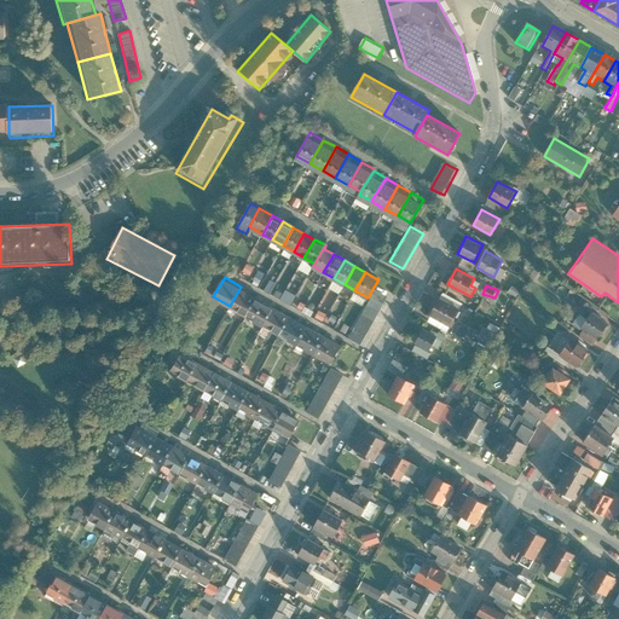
[(258,296),(241,287),(230,306),(247,314),(258,296)]
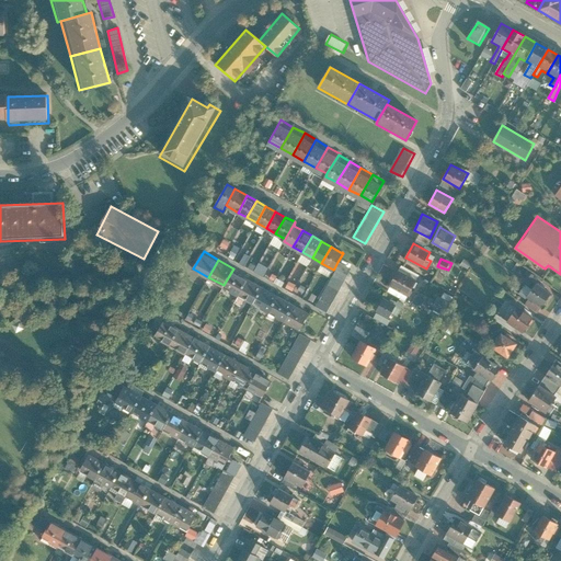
[(328,310),(348,274),(338,267),(317,305),(328,310)]
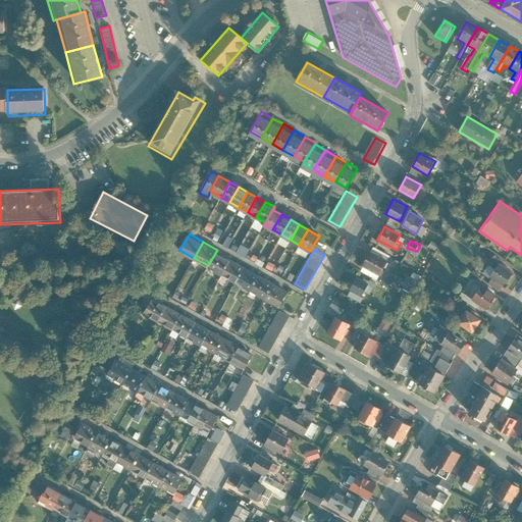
[(217,250),(208,265),(223,273),(231,258),(217,250)]
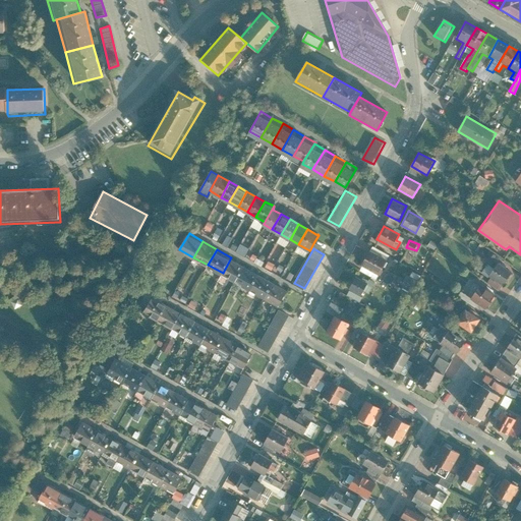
[(369,251),(361,266),(379,275),(387,259),(369,251)]
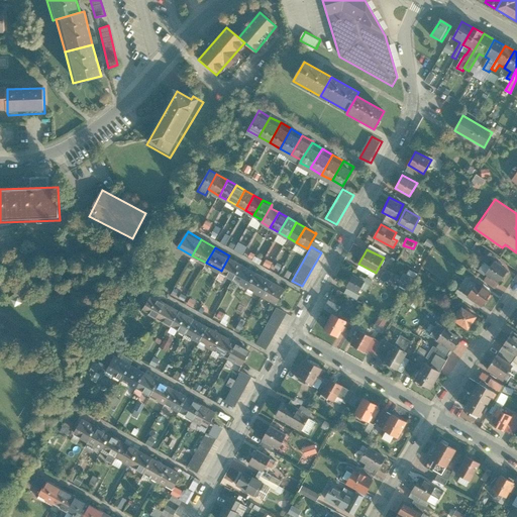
[(243,263),(229,255),(221,271),(234,279),(243,263)]
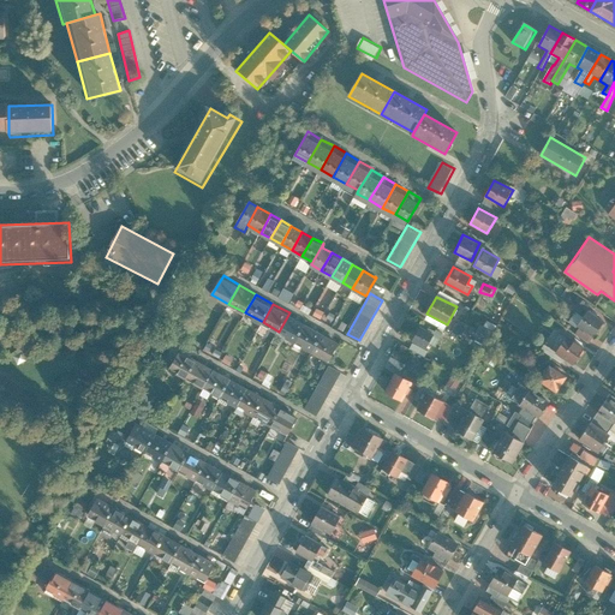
[(578,327),(593,336),(604,321),(587,309),(577,326),(578,327)]
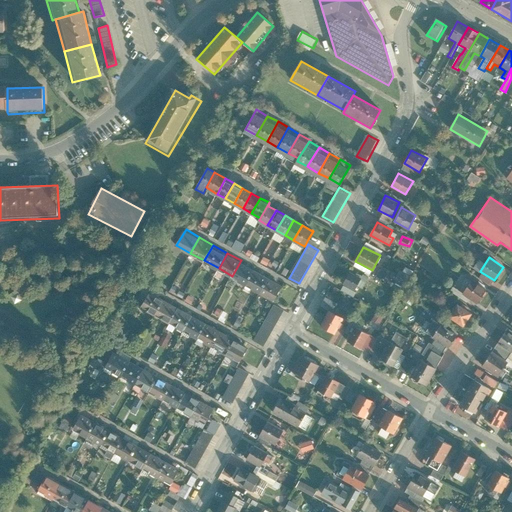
[(241,260),(232,276),(246,284),(255,268),(241,260)]
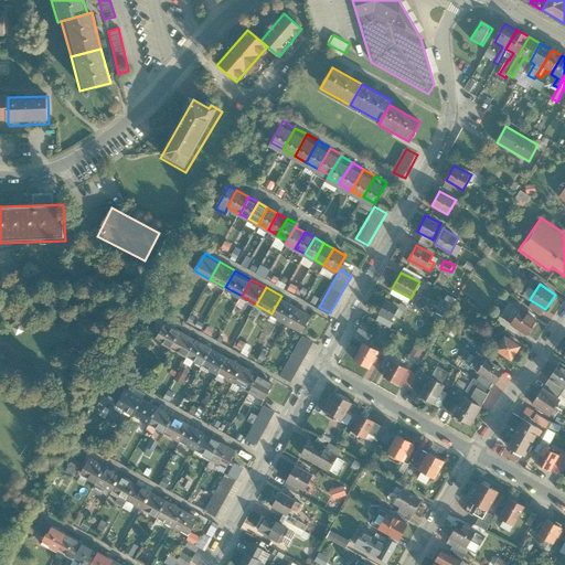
[(298,306),(281,296),(272,313),(288,322),(298,306)]
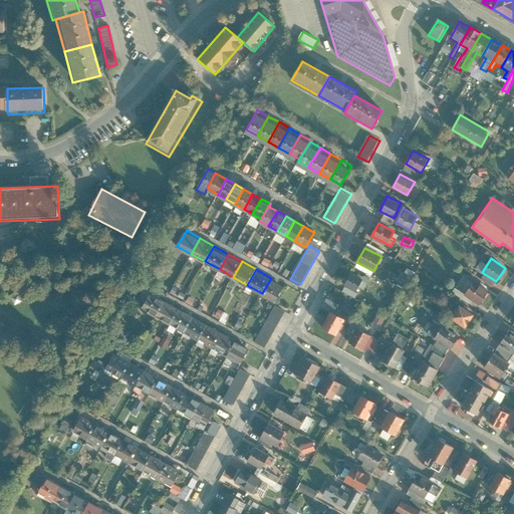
[(356,290),(362,280),(350,273),(344,284),(356,290)]
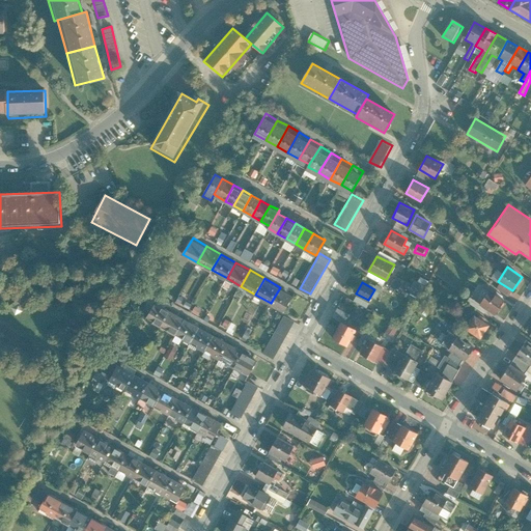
[(509,296),(512,290),(499,282),(496,287),(509,296)]
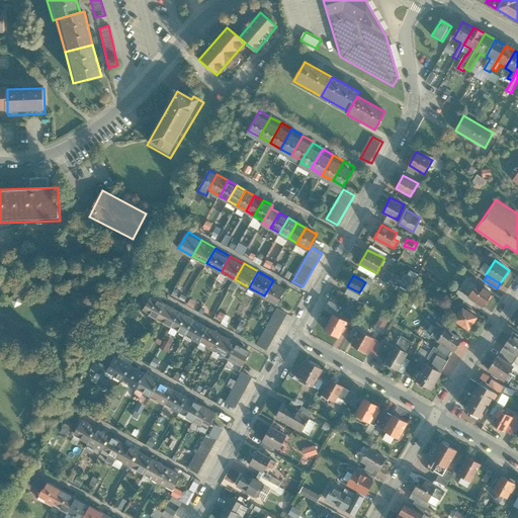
[(273,280),(264,295),(278,304),(287,287),(273,280)]
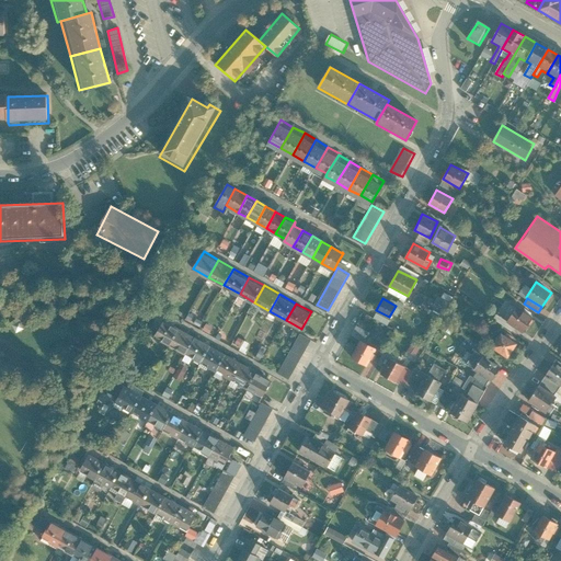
[(506,320),(523,332),(533,319),(516,307),(506,320)]
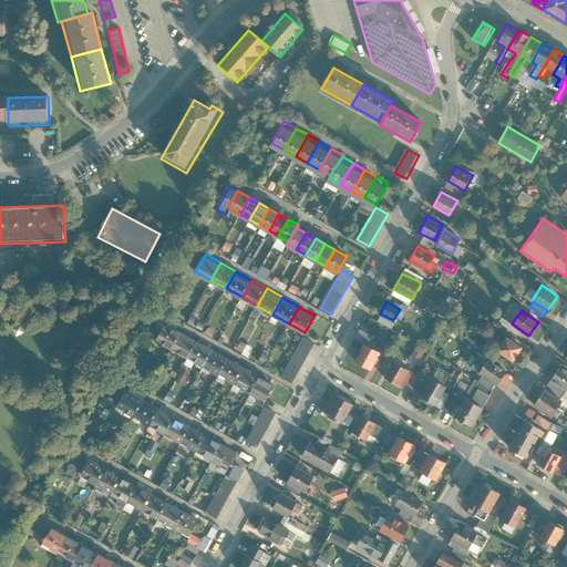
[(394,322),(380,315),(377,320),(391,328),(394,322)]
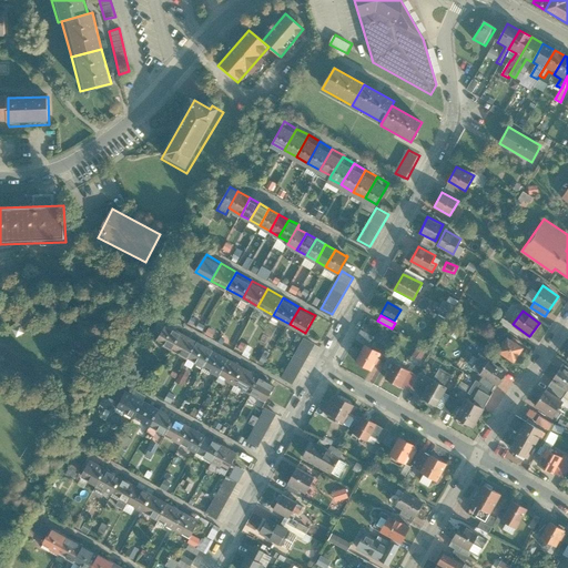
[(166,322),(156,340),(173,348),(183,331),(166,322)]
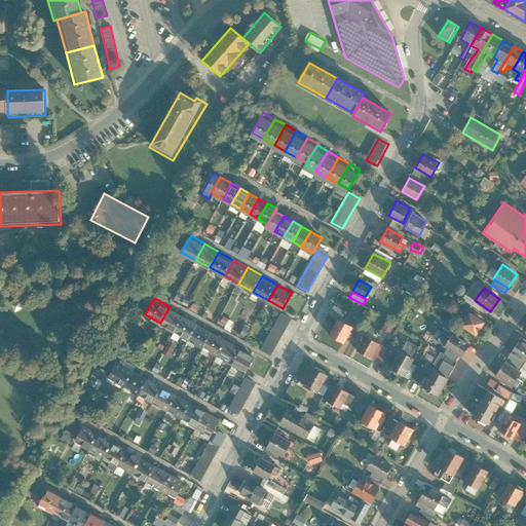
[(184,314),(170,306),(160,323),(175,331),(184,314)]
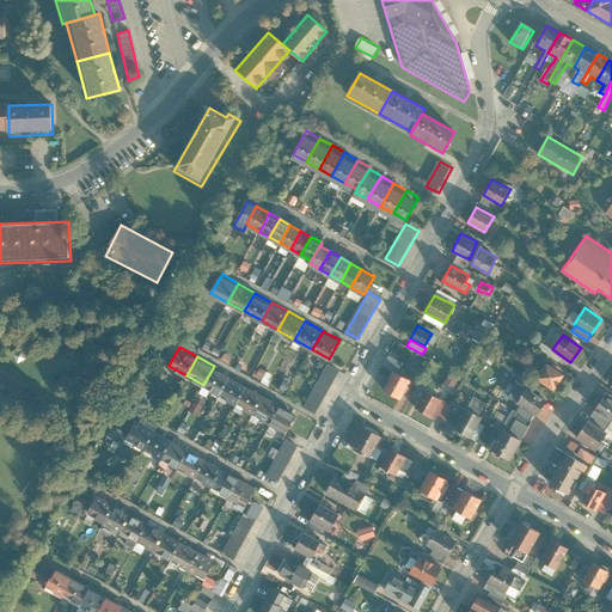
[(554,387),(564,371),(546,359),(536,375),(554,387)]
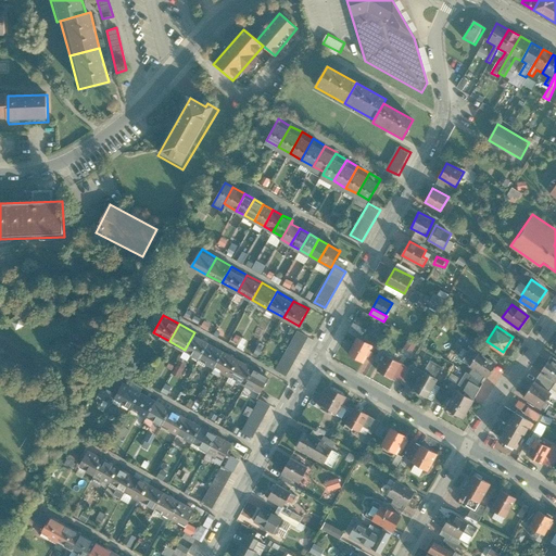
[(287,375),(310,336),(299,329),(277,369),(287,375)]
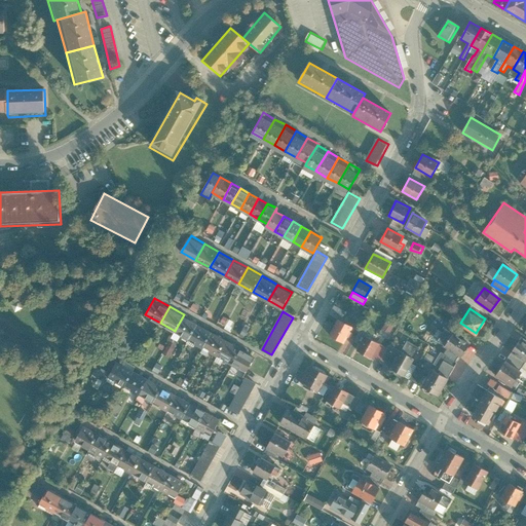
[(184,314),(175,331),(189,339),(198,323),(184,314)]
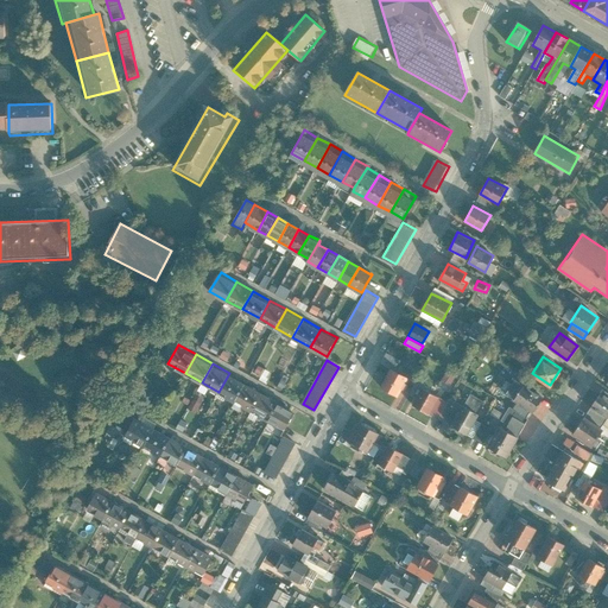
[(381,387),(397,396),(406,378),(391,369),(381,387)]
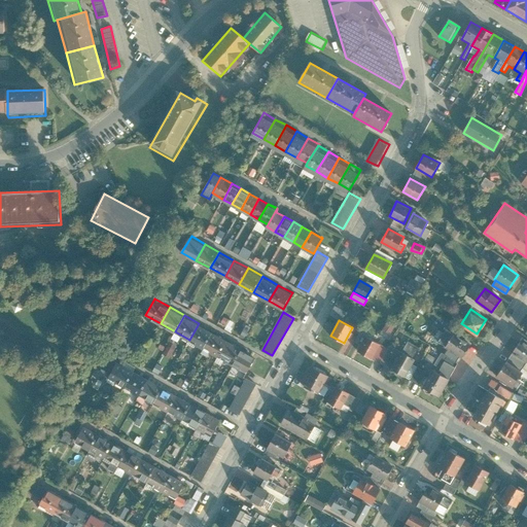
[(382,335),(389,338),(396,324),(389,321),(382,335)]
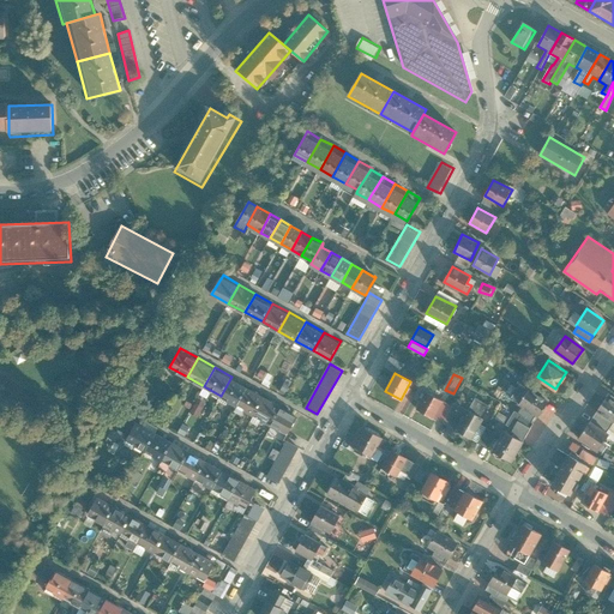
[(248,386),(232,377),(221,396),(238,405),(248,386)]
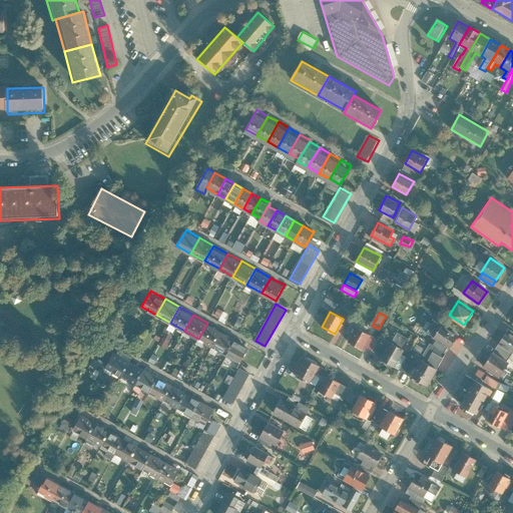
[(448,346),(450,348),(458,336),(435,320),(427,333),(436,339),(448,346)]
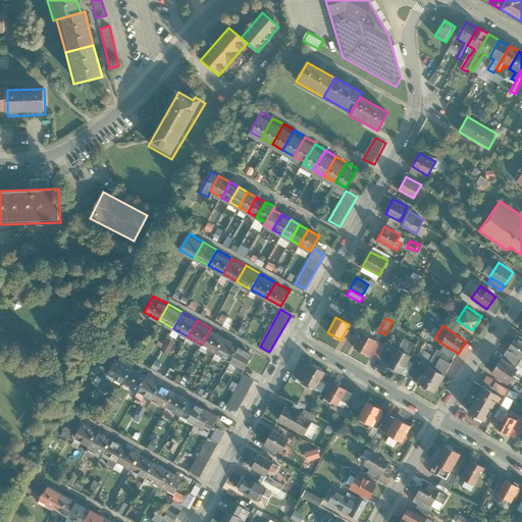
[(211,328),(202,345),(216,352),(225,336),(211,328)]
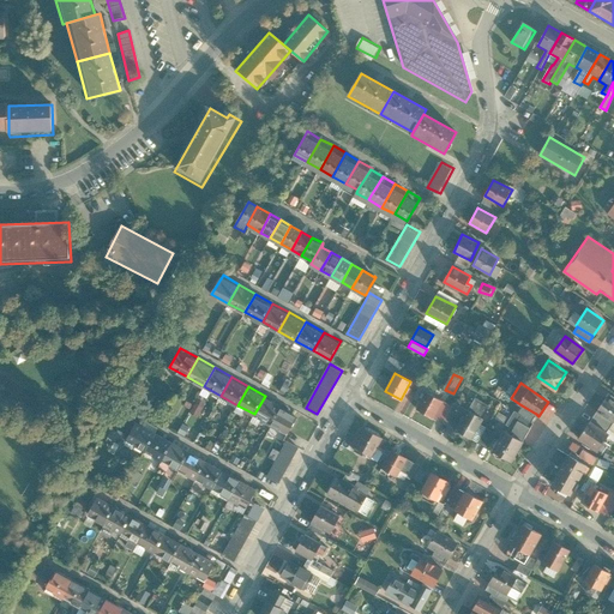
[(426,391),(416,409),(433,417),(433,416),(443,399),(426,391)]
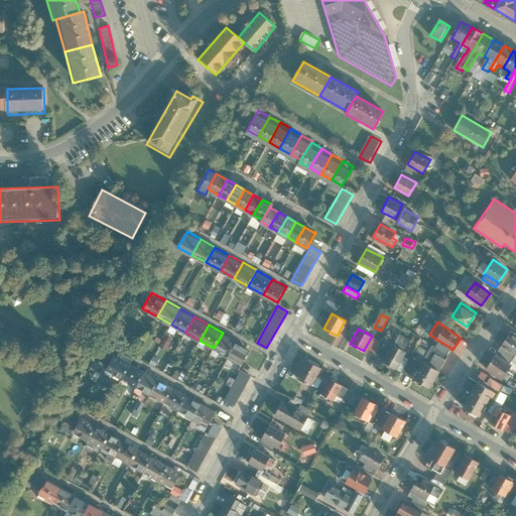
[(237,341),(223,333),(214,348),(228,356),(237,341)]
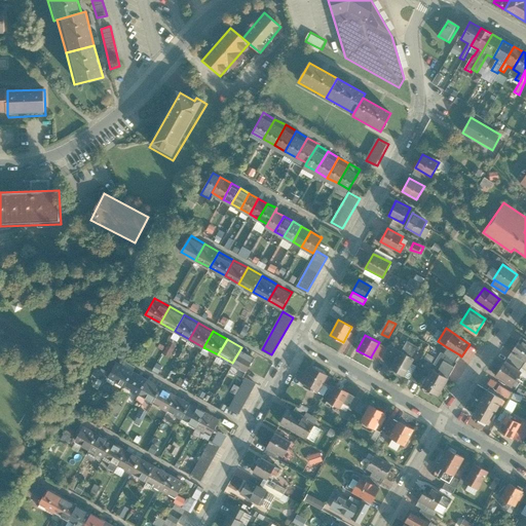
[(525,342),(520,339),(512,351),(525,361),(525,360),(525,342)]
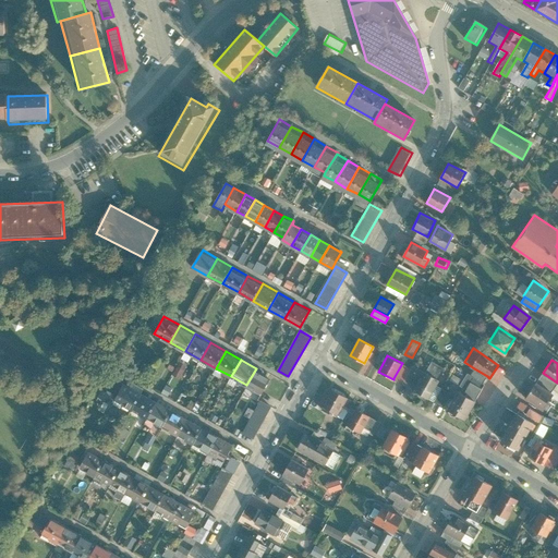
[(176,374),(183,377),(189,364),(181,361),(176,374)]
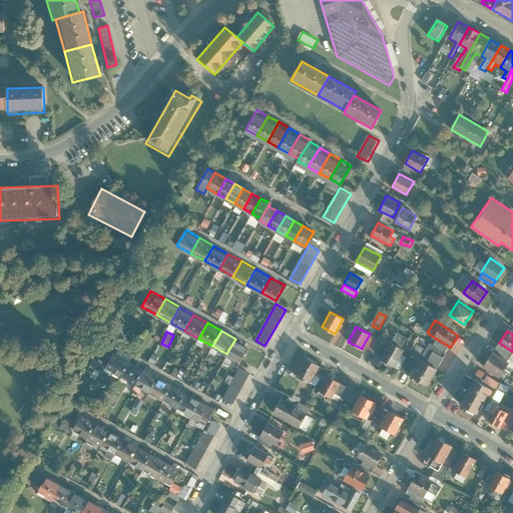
[(380,360),(394,367),(409,339),(396,332),(391,341),(381,359),(380,360)]
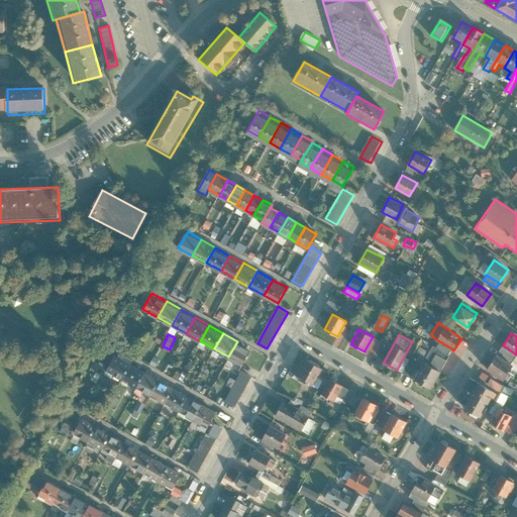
[(380,340),(373,336),(365,350),(372,354),(380,340)]
